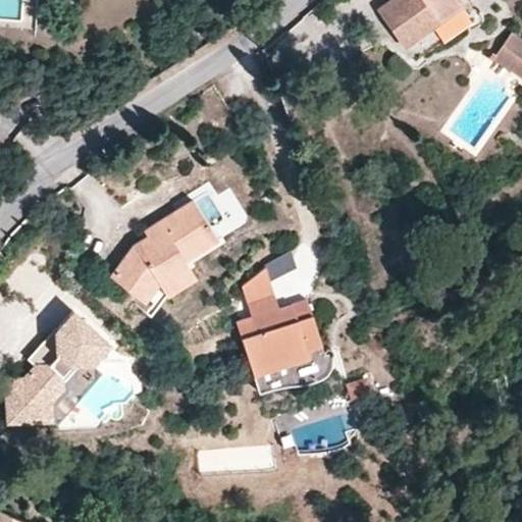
[(389,0),(379,7),(405,44),(462,3),(460,0),(389,0)]
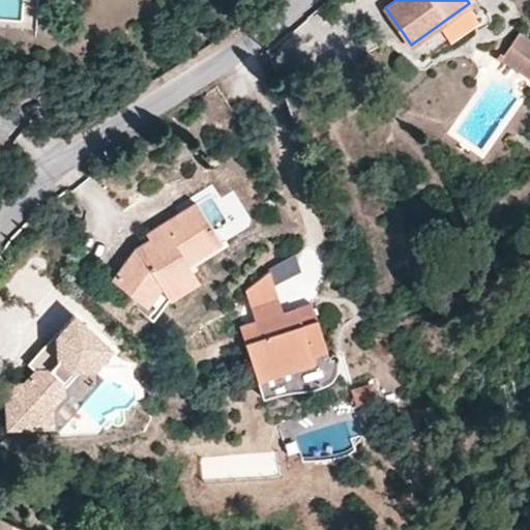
[(529,39),(518,32),(510,43),(528,55),(518,71),(529,80),(529,39)]
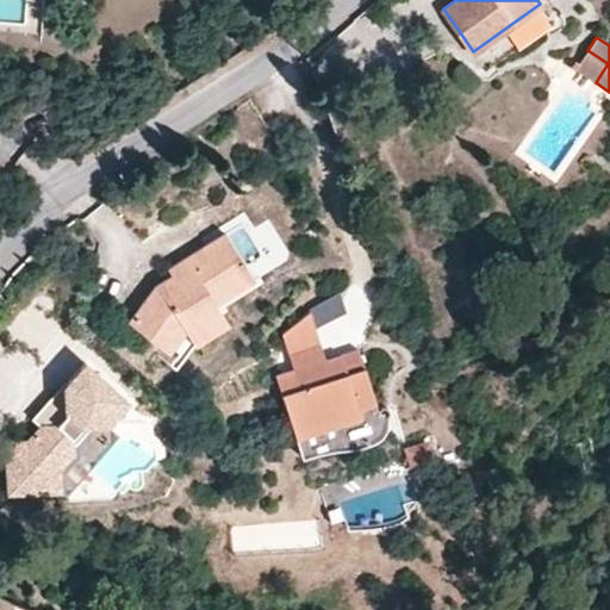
[(608,63),(587,50),(574,69),(596,82),(608,63)]
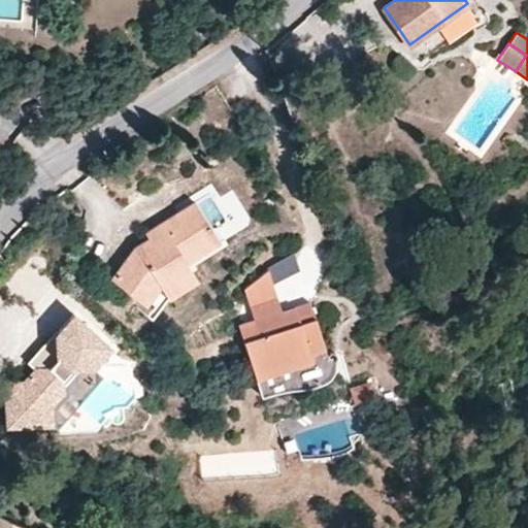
[(316,98),(287,108),(292,124),(322,114),(316,98)]
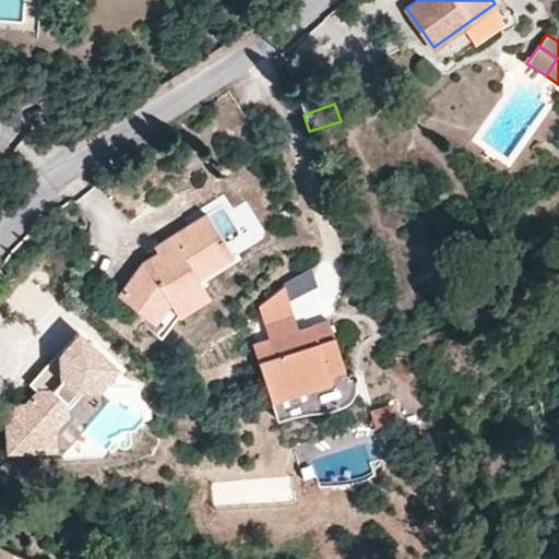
[(224,245),(204,215),(153,246),(155,251),(143,259),(118,294),(154,322),(168,305),(201,284),(198,280),(232,256),(224,245)]
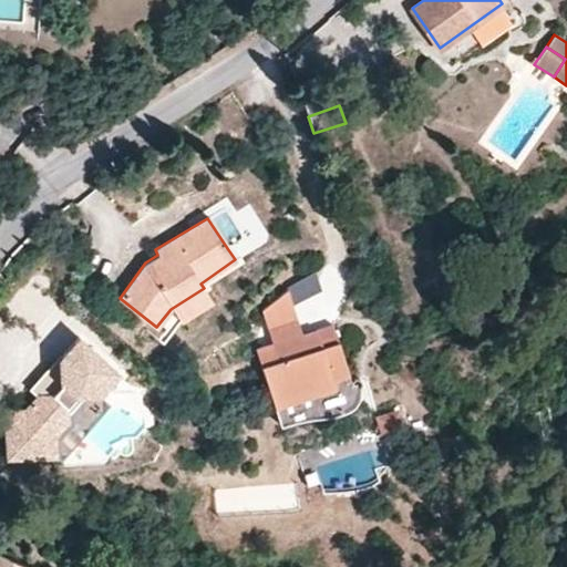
[(171,309),(156,327),(151,333),(162,341),(176,323),(212,302),(204,288),(171,309)]
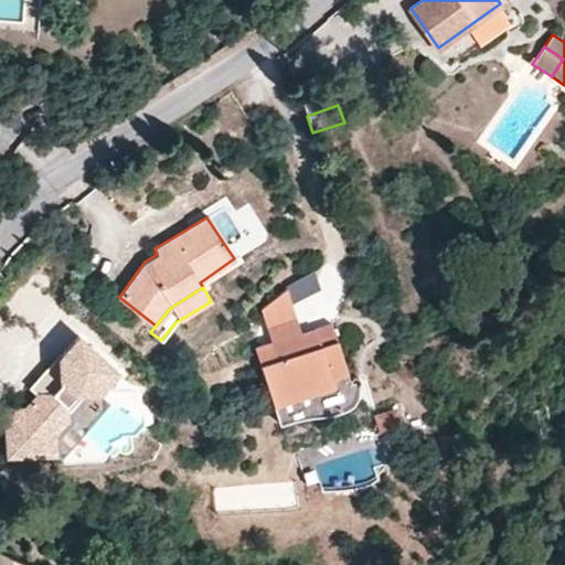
[(263,313),(291,304),(286,289),(262,309),(263,313)]
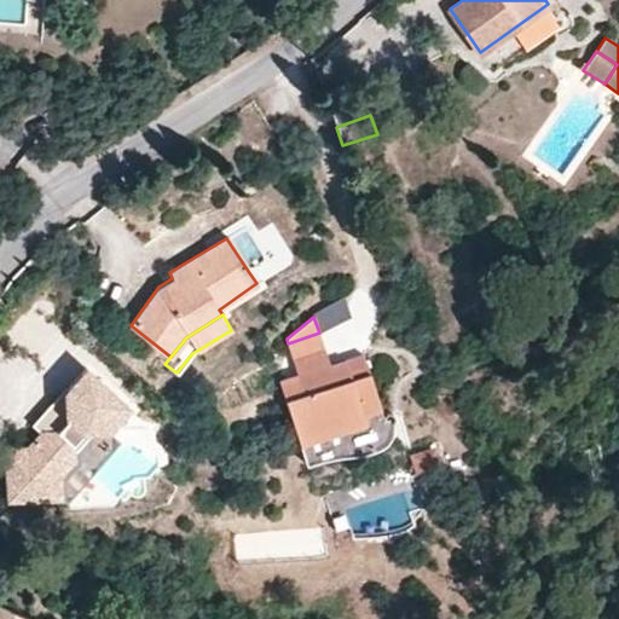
[(329,364),(319,333),(288,343),(299,375),(329,364)]
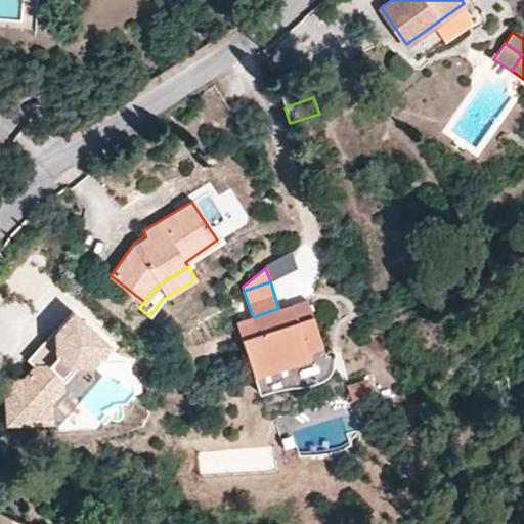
[(326,350),(308,298),(278,308),(253,317),(237,322),(262,395),(333,370),(330,360),(331,360),(333,359),(333,357),(333,355),(333,354),(332,352),(330,350),(328,350),(326,350)]
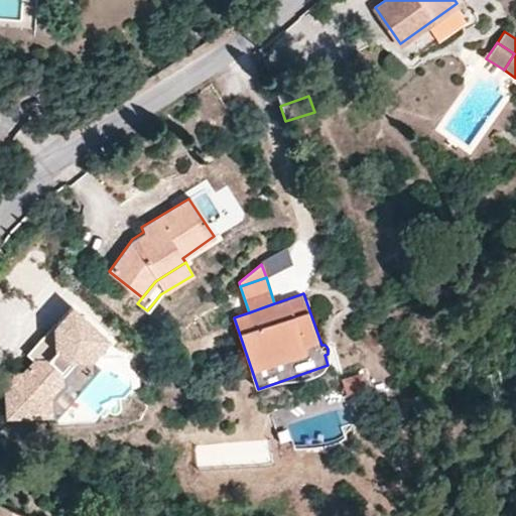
[(3,372),(5,415),(48,413),(47,394),(58,381),(57,368),(68,358),(79,357),(87,356),(104,336),(75,309),(54,333),(55,346),(46,356),(33,357),(21,370),(3,372)]
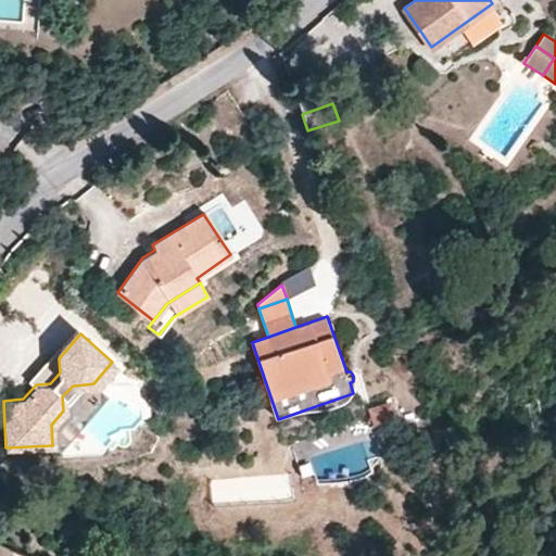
[(85,399),(86,392),(85,384),(73,386),(62,396),(63,411),(68,411),(74,409),(80,404),(85,399)]
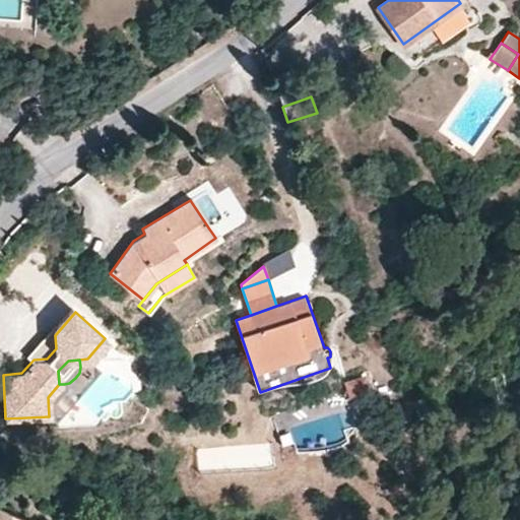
[(0,519),(30,519),(0,506),(0,519)]
